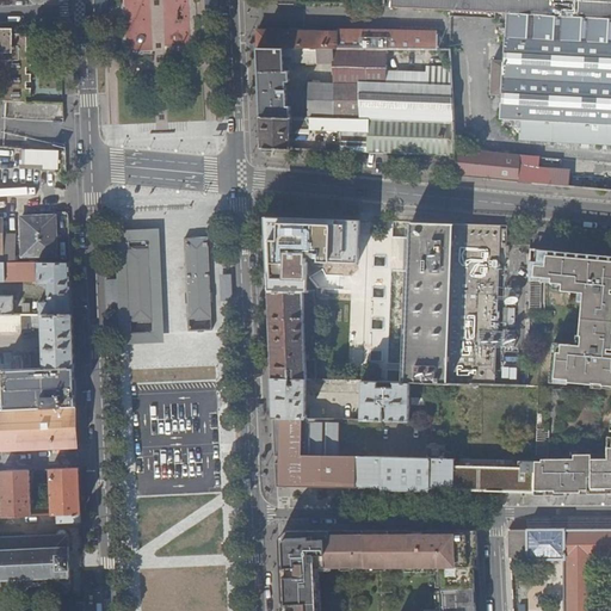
[(107,0),(96,0),(97,14),(109,13),(107,0)]
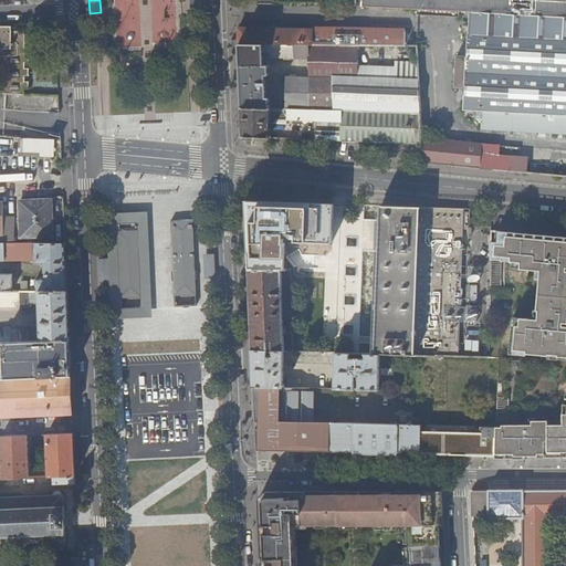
[(565,0),(363,0),(364,7),(565,18),(565,0)]
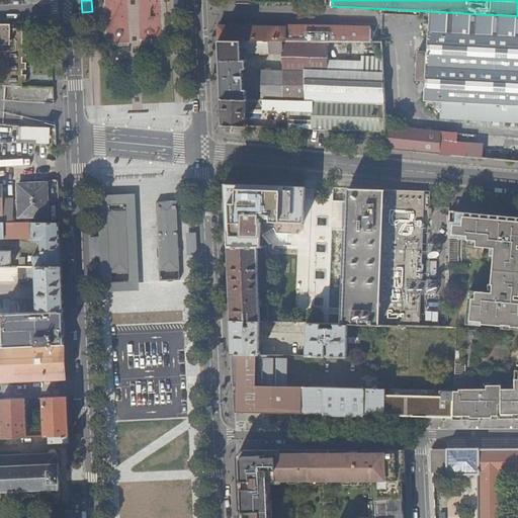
[(517,20),(432,15),(425,100),(444,101),(443,119),(517,122),(517,20)]
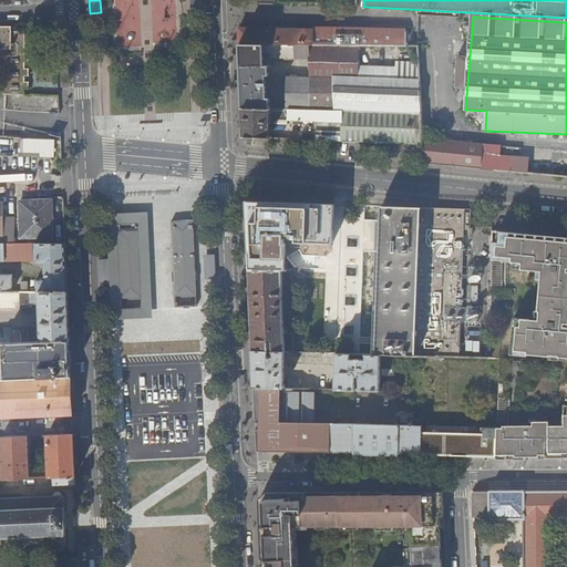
[(0,94),(23,95),(24,91),(28,91),(28,83),(23,83),(24,78),(28,78),(28,70),(24,70),(24,64),(28,64),(28,57),(24,57),(24,33),(11,33),(11,28),(0,27),(0,94)]
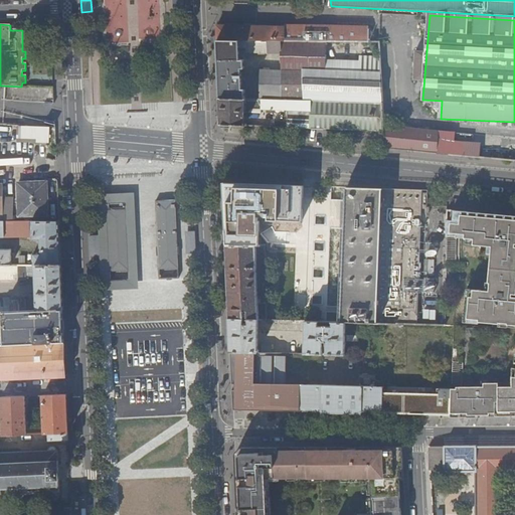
[(217,35),(217,41),(325,42),(368,43),(368,29),(216,26),(217,35)]
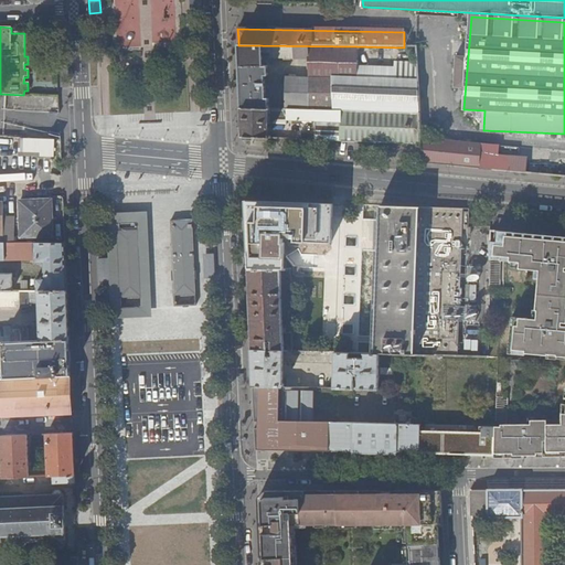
[(139,36),(129,36),(128,46),(139,46),(139,36)]
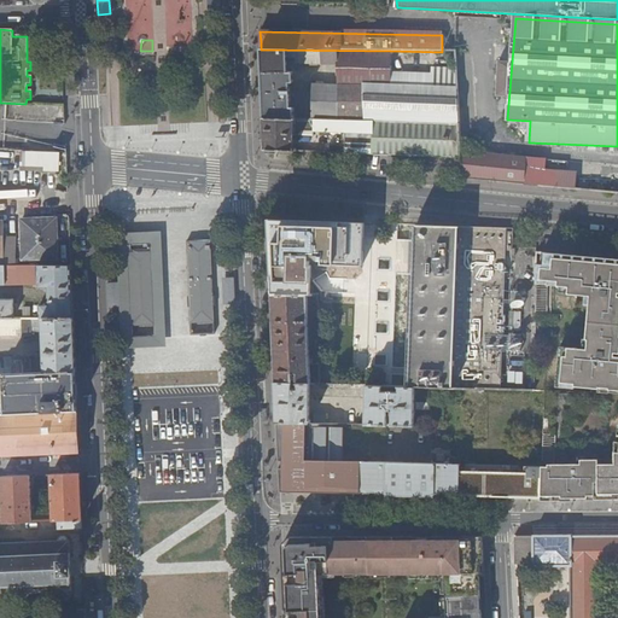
[(262,77),(263,118),(295,120),(295,108),(290,108),(290,99),(290,92),(293,92),(293,73),(289,73),(287,64),(337,64),(338,85),(312,85),(312,120),(459,124),(455,68),(431,68),(431,73),(391,73),(390,51),(261,50),(262,77)]
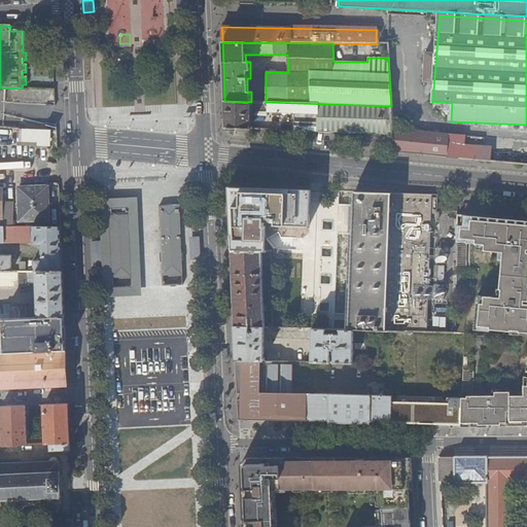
[(225,114),(225,128),(250,129),(251,115),(254,115),(257,112),(294,113),(294,131),(392,135),(392,128),(391,106),(266,102),(251,102),(224,101),(225,114)]
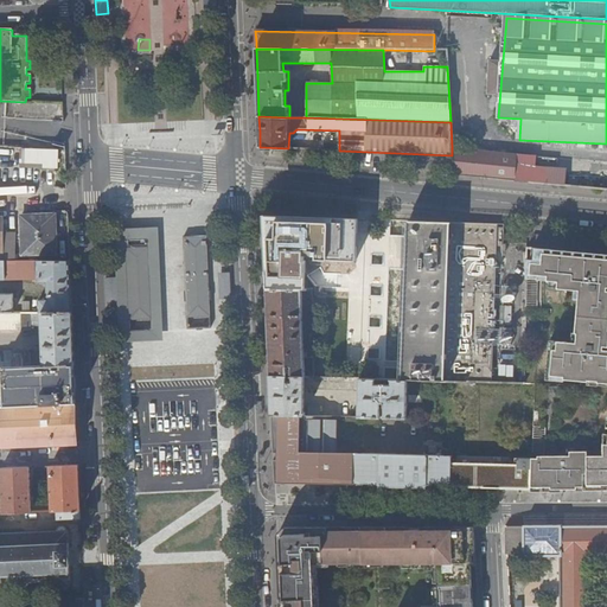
[(537,155),(452,147),(452,155),(453,176),(535,183),(535,172),(537,155)]
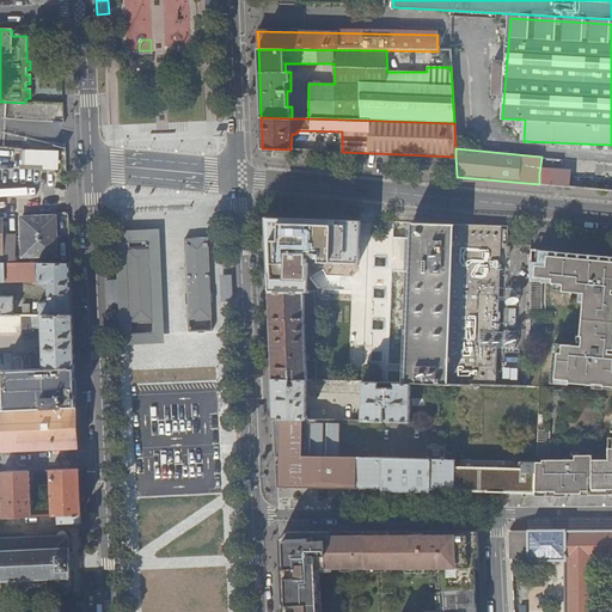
[(56,170),(57,151),(44,151),(43,169),(56,170)]
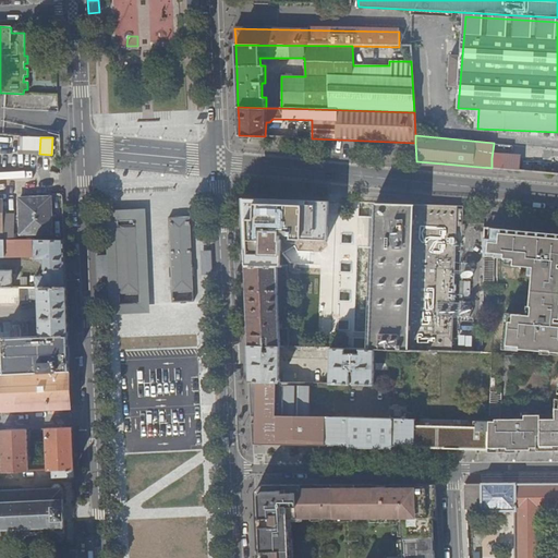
[(512,160),(492,158),(492,168),(494,169),(511,170),(512,160)]
